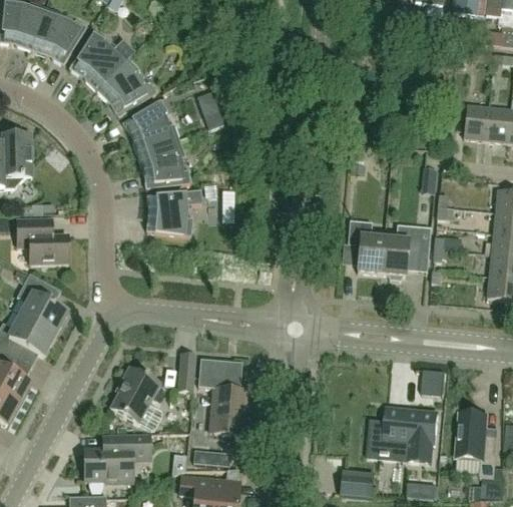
[(31,49),(45,7),(29,2),(26,9),(20,7),(14,7),(15,0),(2,0),(0,11),(0,41),(12,43),(31,49)]
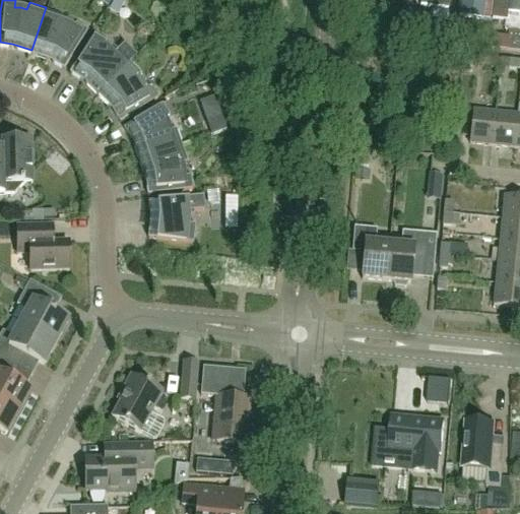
[(461,0),(460,9),(482,12),(483,0),(461,0)]
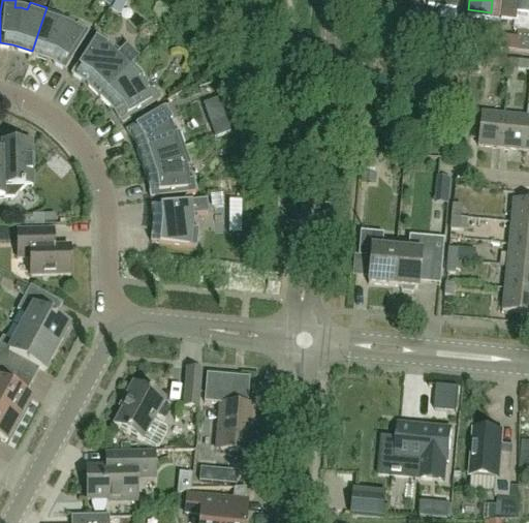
[(515,0),(514,7),(528,8),(528,0),(515,0)]
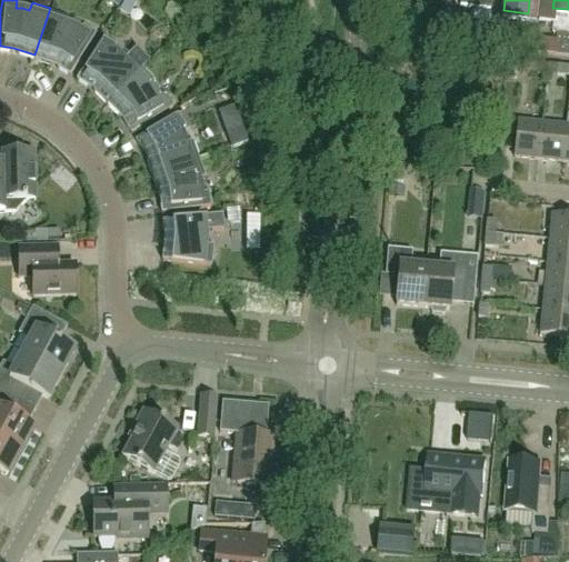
[(69,14),(50,8),(35,54),(55,62),(69,71),(96,29),(82,21),(78,29),(72,26),(66,23),(69,14)]
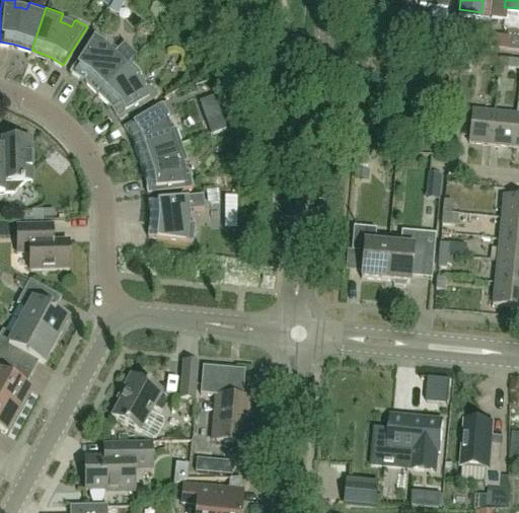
[(452,21),(438,19),(436,39),(450,40),(452,21)]
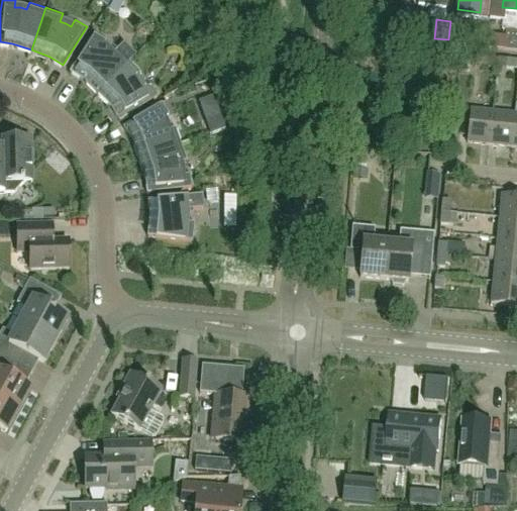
[(464,22),(450,21),(448,39),(462,41),(464,22)]
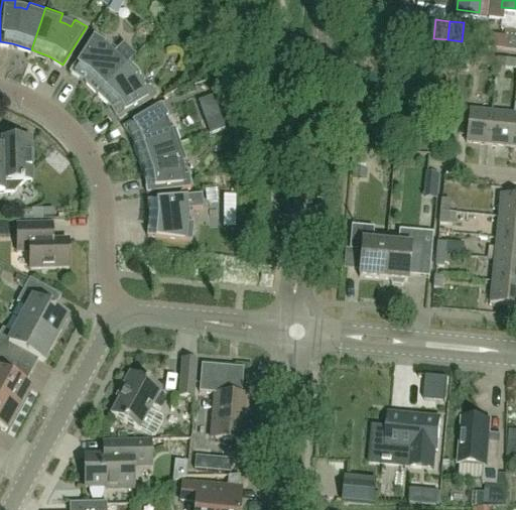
[(515,40),(515,28),(503,27),(501,45),(515,47),(515,40)]
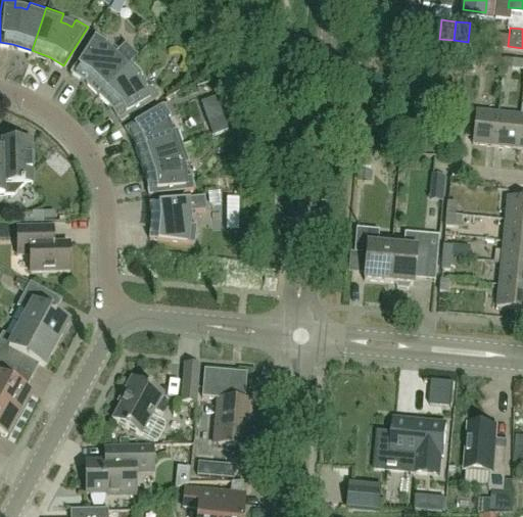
[(97,92),(130,59),(117,47),(111,52),(107,48),(101,45),(106,38),(94,31),(69,69),(84,78),(97,92)]
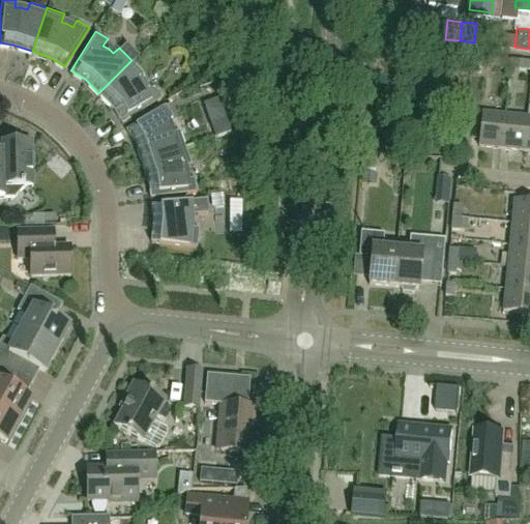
[(499,63),(500,54),(488,53),(487,62),(499,63)]
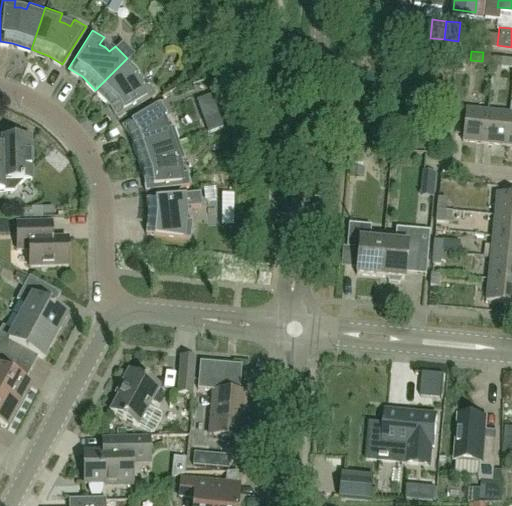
[(511,64),(511,55),(493,53),(491,69),(494,69),(496,63),(511,64)]
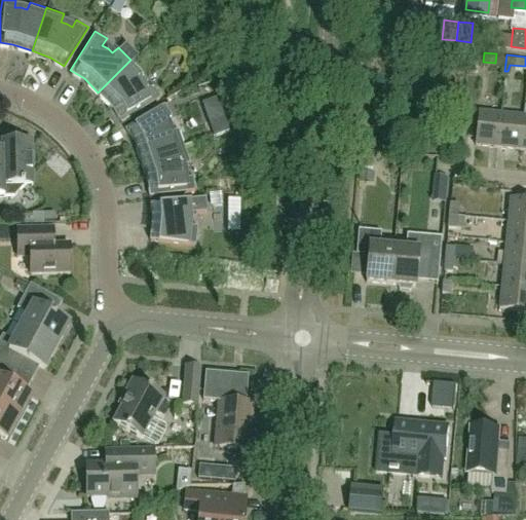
[(130,60),(98,93),(112,106),(120,119),(159,95),(152,83),(145,87),(142,82),(137,78),(143,72),(130,60)]
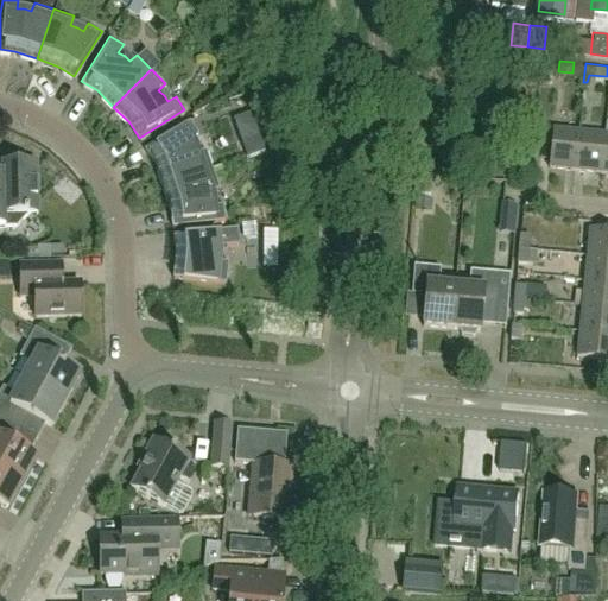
[(265,147),(251,108),(233,115),(246,153),(265,147)]
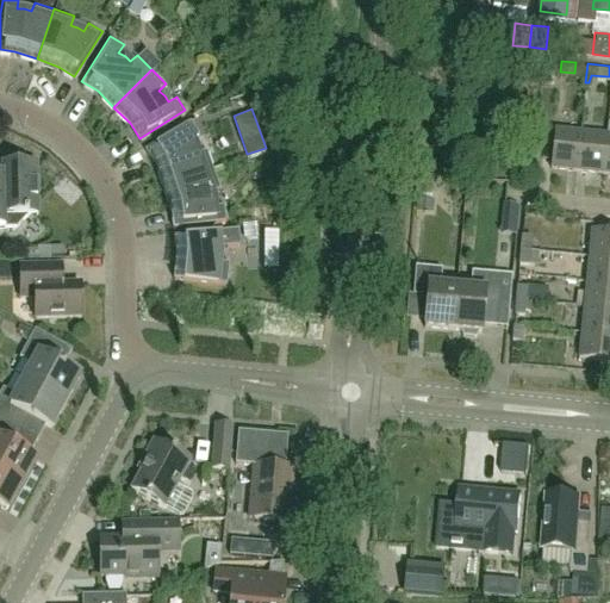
[(162,184),(212,166),(206,147),(197,150),(194,143),(191,137),(198,131),(190,118),(144,147),(155,162),(162,184)]
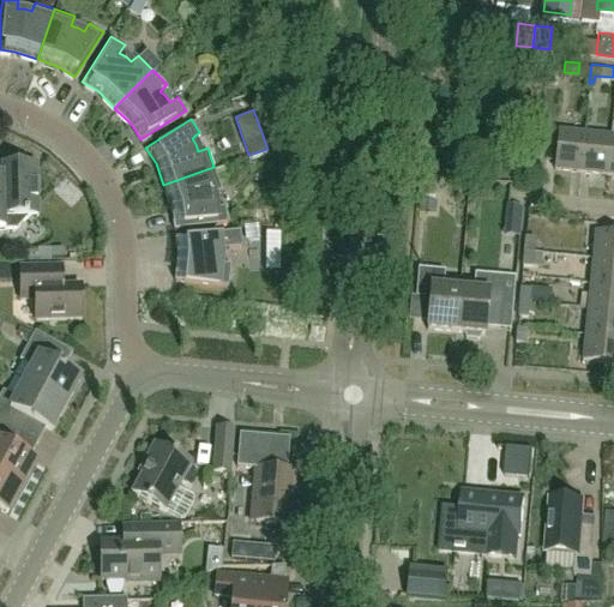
[(579,168),(584,128),(558,126),(554,164),(579,168)]
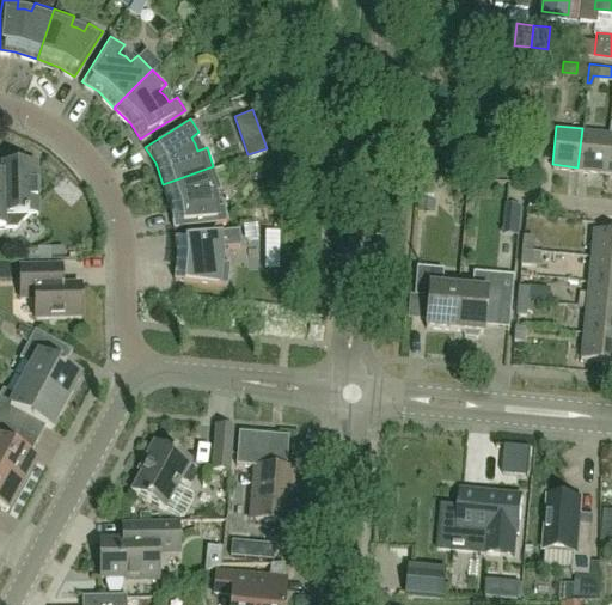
[(607,130),(582,128),(577,167),(604,170),(607,130)]
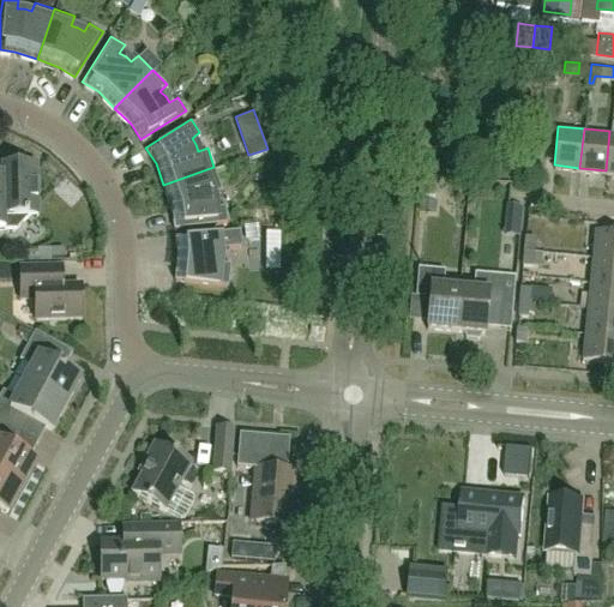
[(1,161),(1,169),(0,169),(0,224),(16,224),(28,212),(37,212),(36,160),(1,161)]
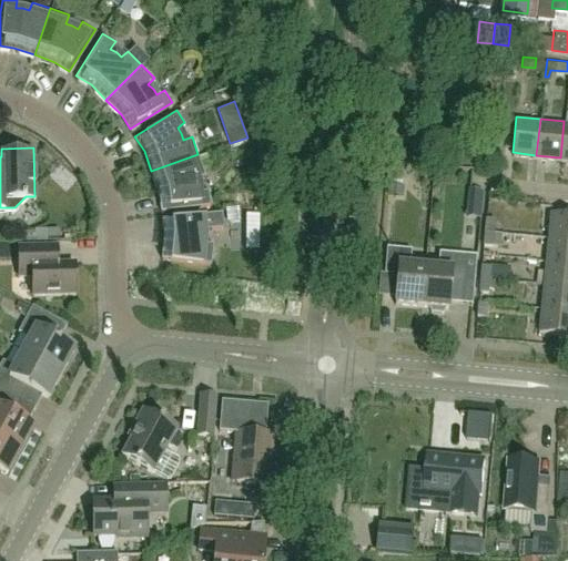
[(204,172),(198,154),(151,171),(159,191),(161,208),(210,203),(208,187),(199,189),(198,182),(195,175),(204,172)]
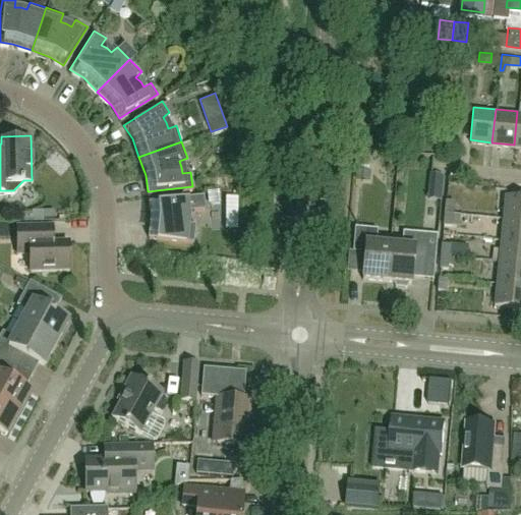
[(355,165),(354,175),(369,176),(369,166),(355,165)]
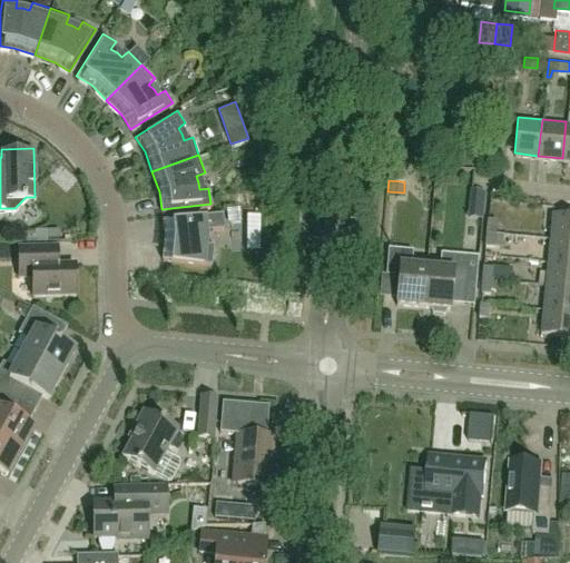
[(237,207),(228,208),(229,223),(238,221),(237,207)]
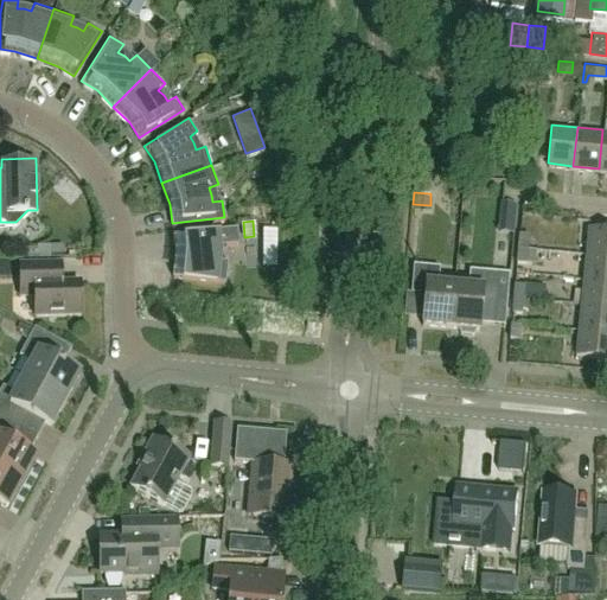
[(508,261),(508,223),(485,222),(484,242),(491,242),(491,261),(508,261)]
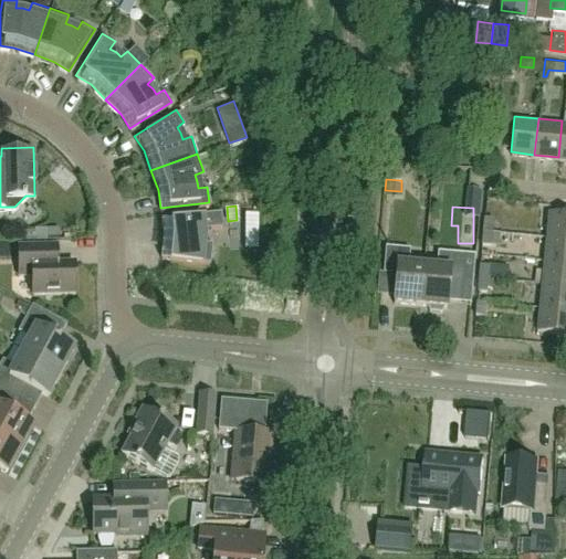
[(163,232),(160,254),(210,260),(212,240),(202,239),(203,232),(202,225),(222,223),(221,209),(161,215),(163,232)]
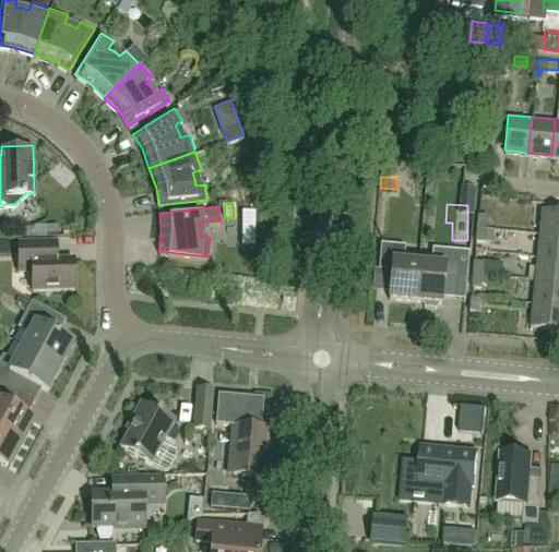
[(254,242),(256,207),(242,207),(241,242),(254,242)]
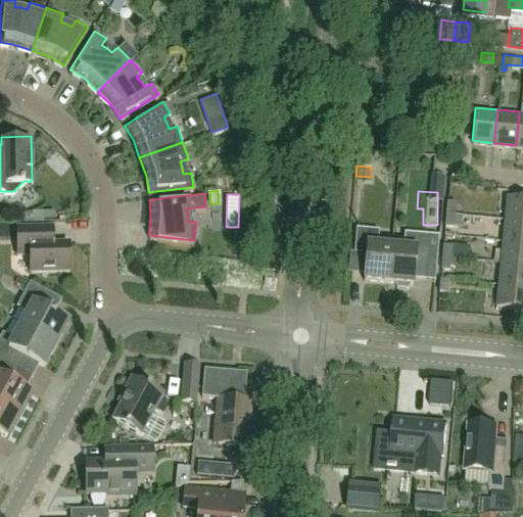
[(522,195),(507,194),(505,216),(522,218),(522,195)]
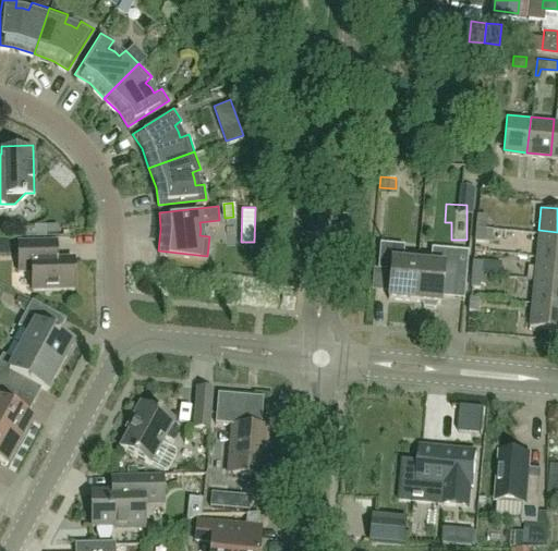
[(476,211),(475,224),(485,225),(486,211),(476,211)]
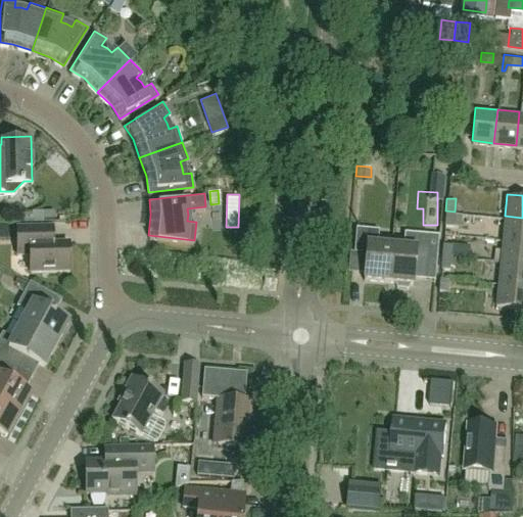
[(455,212),(445,210),(444,223),(454,223),(455,212)]
